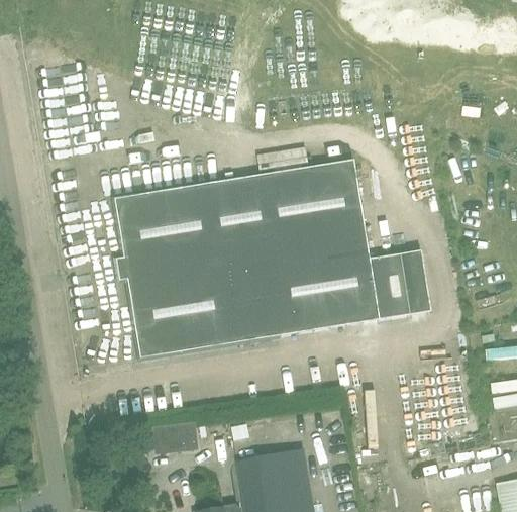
[(368,257),(352,158),(112,197),(138,356),(430,310),(419,248),(368,257)]
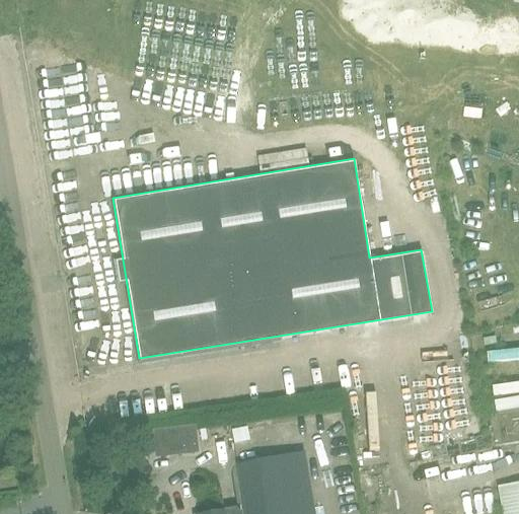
[(149,426),(152,453),(195,449),(193,422),(149,426)]
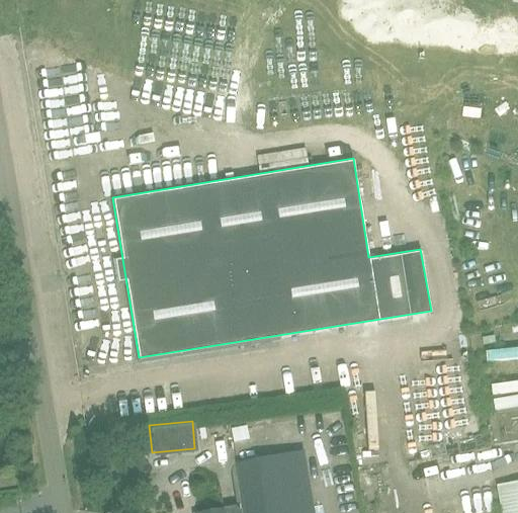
[(252,422),(237,423),(238,439),(253,438),(252,422)]
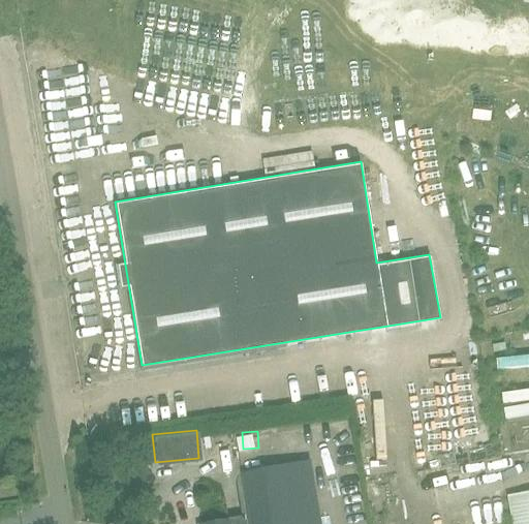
[(318,523),(308,458),(282,463),(241,469),(250,523),(318,523)]
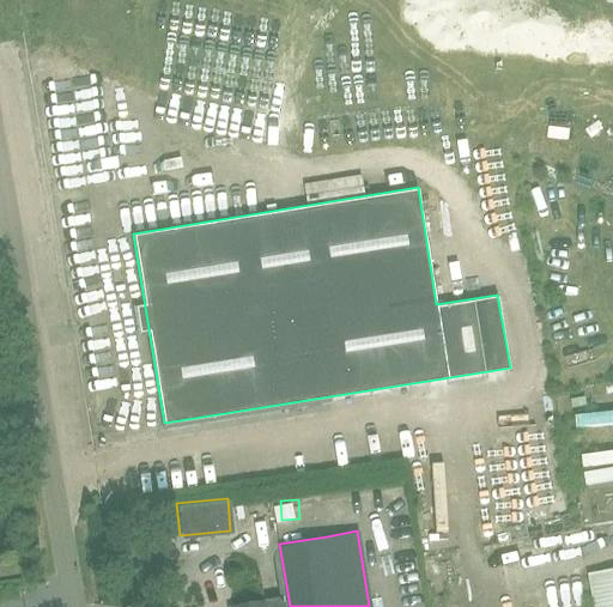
[(612,606),(612,565),(586,570),(592,606),(612,606)]
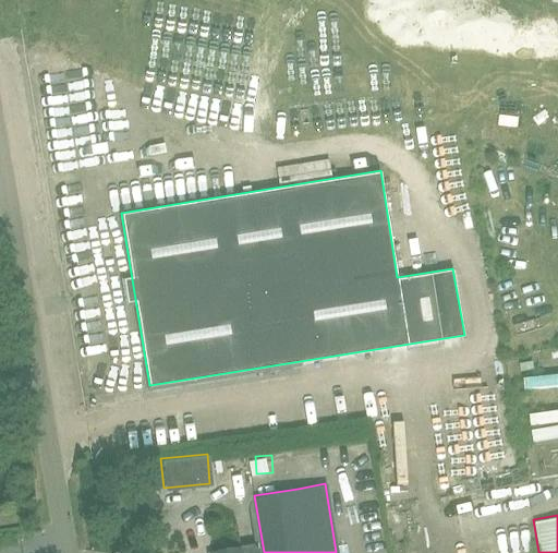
[(259,552),(258,545),(254,543),(210,552),(259,552)]
